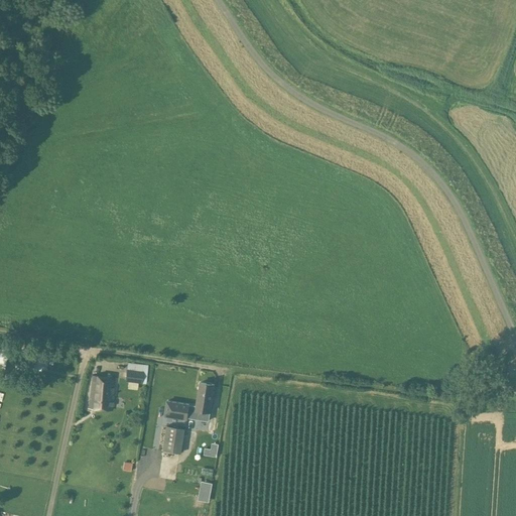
[(33,369),(34,358),(16,355),(15,366),(33,369)]
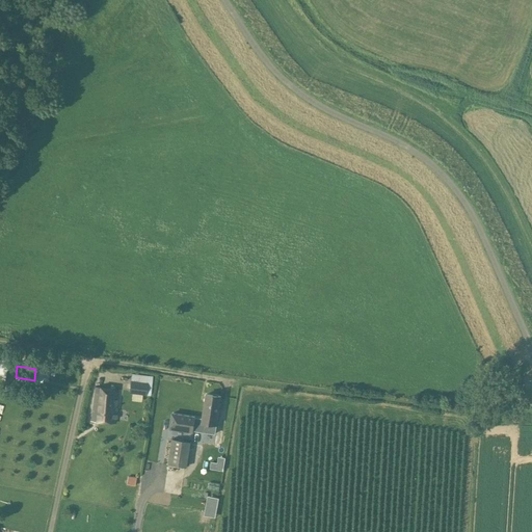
[(148,382),(130,380),(129,393),(147,396),(148,382)]
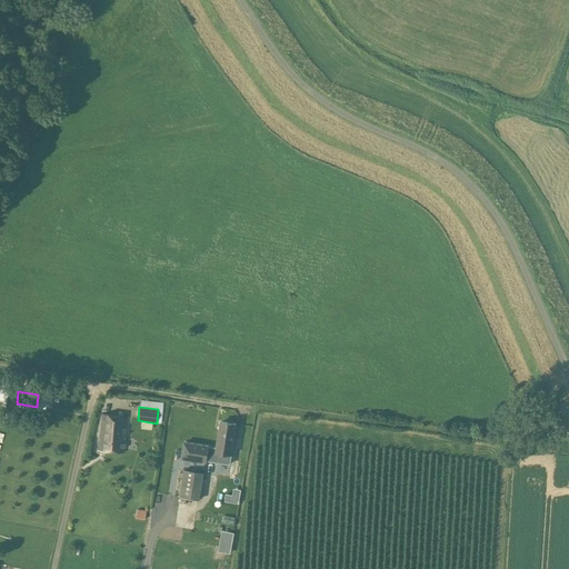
[(101,415),(98,450),(123,453),(125,437),(123,437),(126,417),(101,415)]
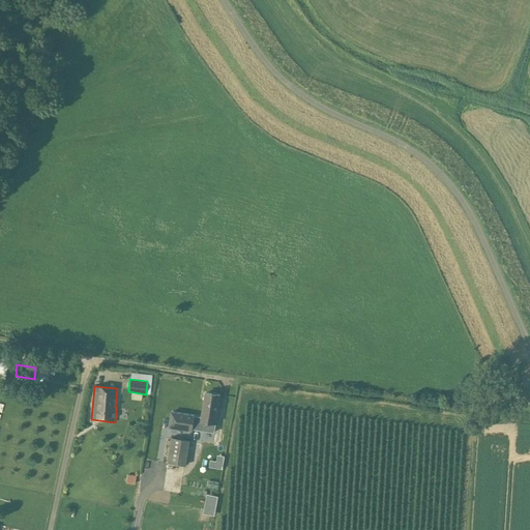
[(184,414),(182,428),(203,431),(205,421),(216,423),(221,395),(205,393),(202,416),(184,414)]
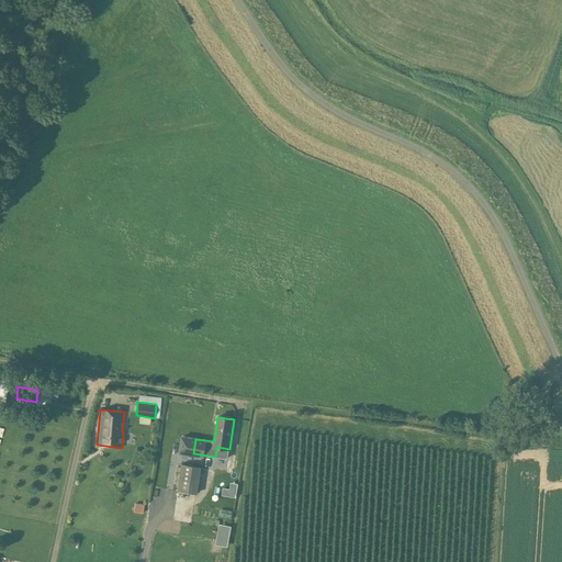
[(200,467),(181,463),(178,491),(195,493),(200,467)]
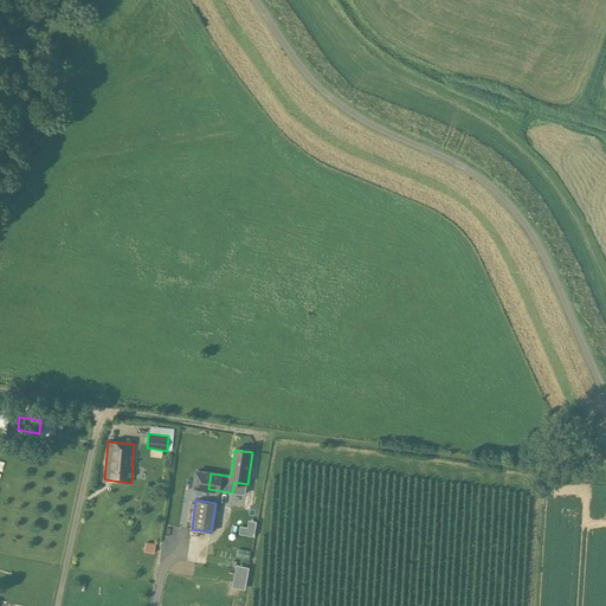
[(146,542),(144,552),(154,554),(155,545),(146,542)]
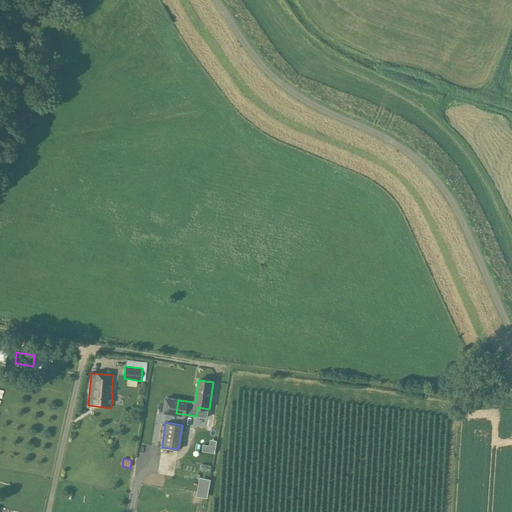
[(201,491),(208,492),(211,479),(203,478),(201,491)]
